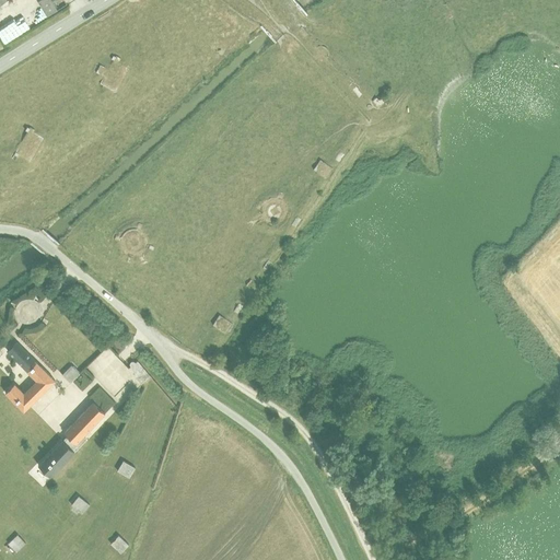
[(50,0),(41,0),(38,1),(48,16),(58,10),(50,0)]
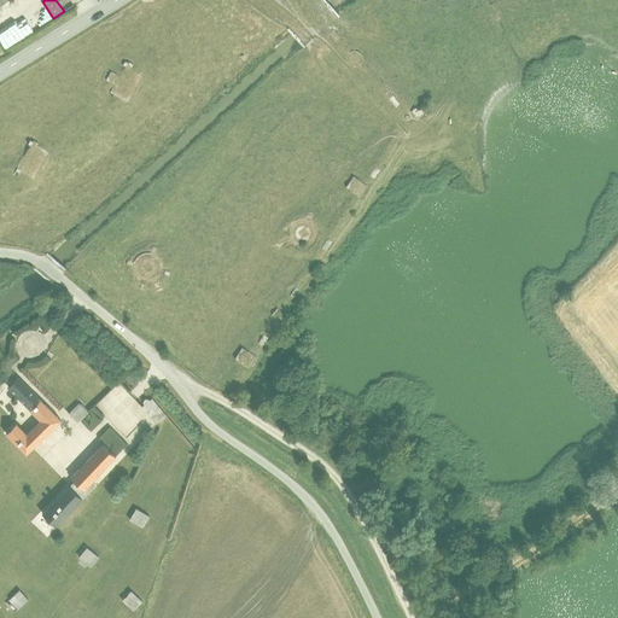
[(12,23),(0,27),(0,36),(3,44),(18,38),(12,23)]
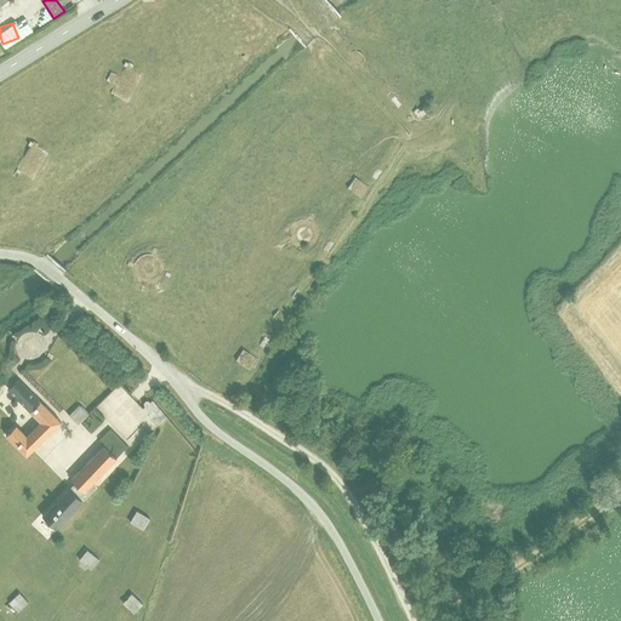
[(124,77),(109,70),(104,81),(114,86),(110,93),(130,103),(143,75),(132,70),(135,66),(126,62),(125,66),(127,68),(124,77)]
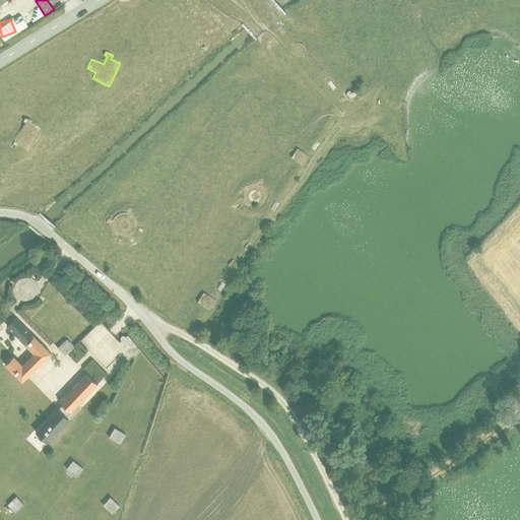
[(350,89),(345,92),(350,99),(358,93),(354,90),(352,92),(350,89)]
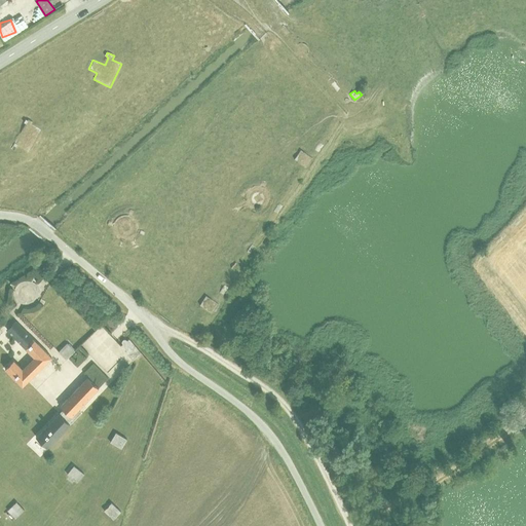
[(28,118),(11,148),(27,156),(41,129),(32,123),(33,121),(28,118)]
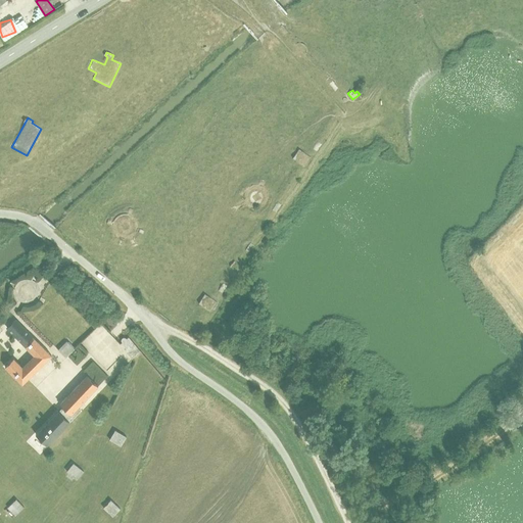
[(293,157),(304,164),(311,155),(299,148),(293,157)]
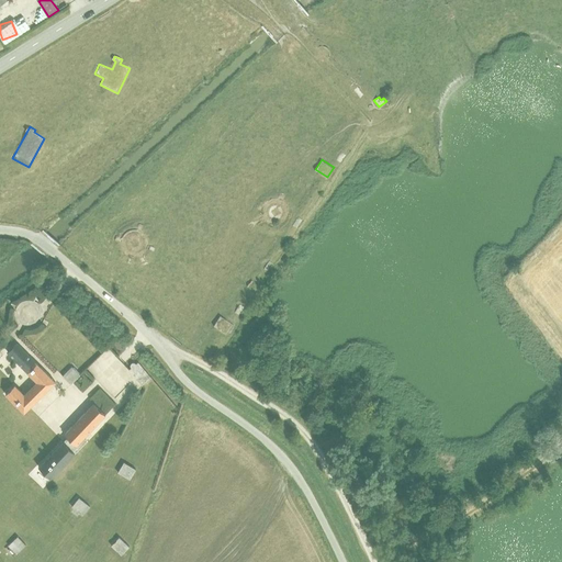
[(299,216),(293,224),(298,227),(303,218),(299,216)]
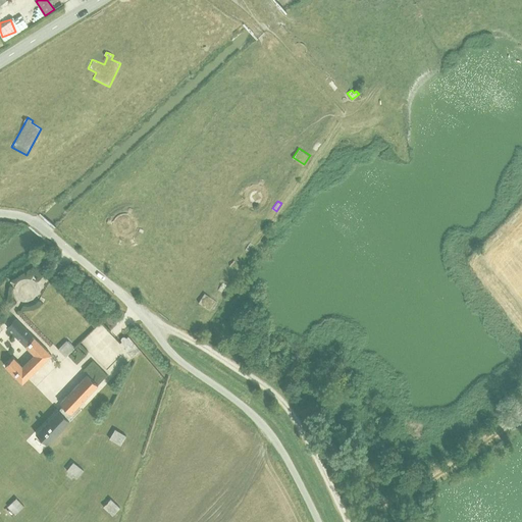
[(147,219),(144,213),(139,208),(132,205),(124,205),(118,206),(112,210),(108,214),(105,220),(105,227),(106,233),(109,240),(115,245),(122,248),(129,248),(137,246),(143,241),(147,235),(148,227),(147,219)]
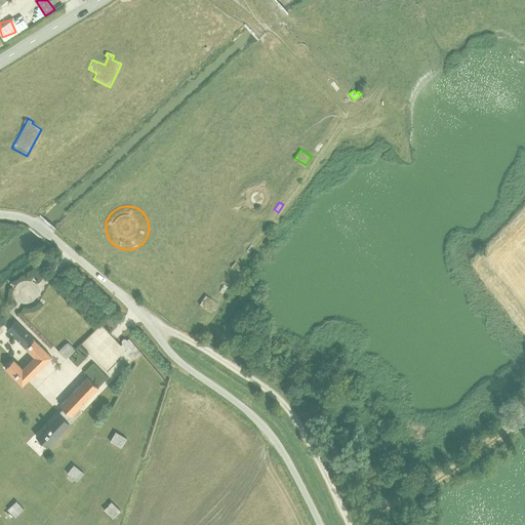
[(251,243),(246,250),(250,252),(255,245),(251,243)]
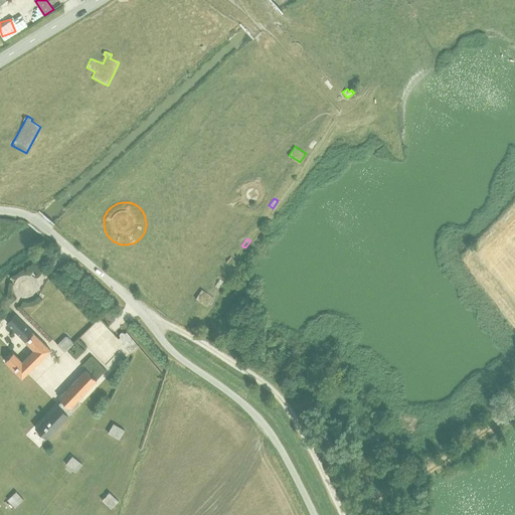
[(79,270),(74,275),(81,282),(87,277),(79,270)]
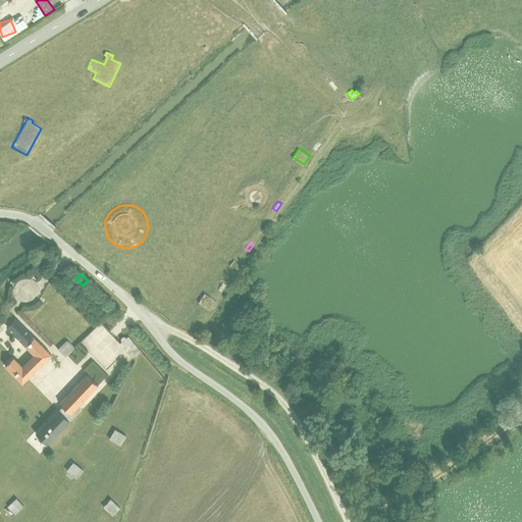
[(223,281),(218,289),(221,292),(226,283),(223,281)]
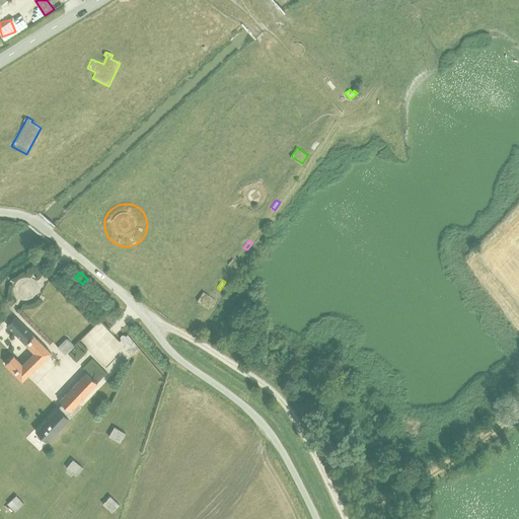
[(204,291),(198,300),(209,308),(215,298),(204,291)]
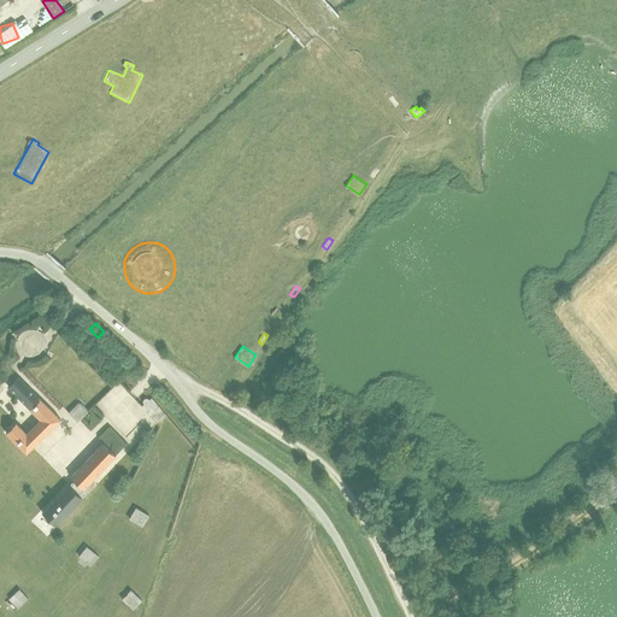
[(62,418),(19,375),(7,386),(40,419),(27,433),(17,422),(6,433),(27,453),(62,418)]
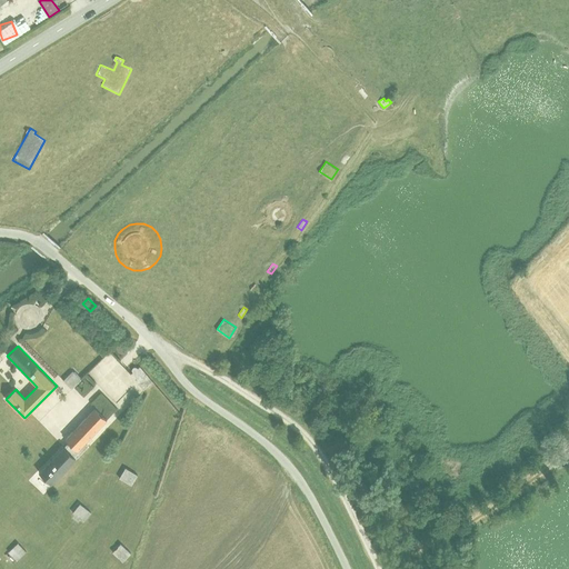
[(133,371),(131,373),(145,389),(153,381),(140,366),(138,368),(137,367),(136,366),(135,366),(132,367),(132,369),(132,370),(133,371)]
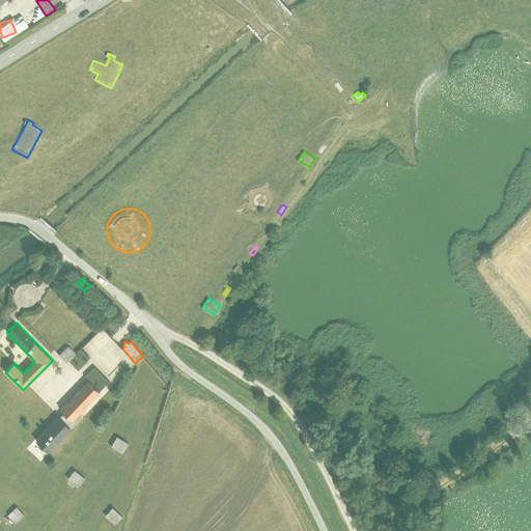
[(68,346),(59,355),(67,363),(76,354),(68,346)]
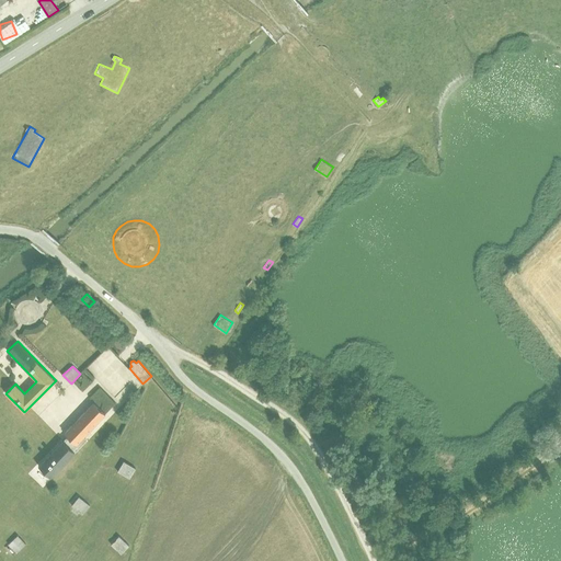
[(68,435),(39,465),(52,477),(76,451),(75,450),(86,438),(83,436),(105,414),(93,402),(65,432),(68,435)]
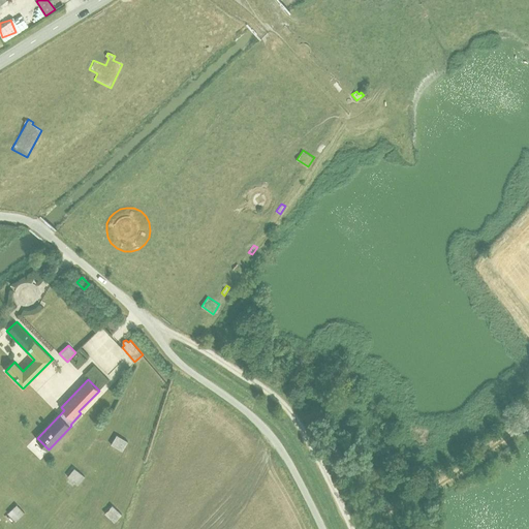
[(29,403),(40,394),(35,386),(24,396),(29,403)]
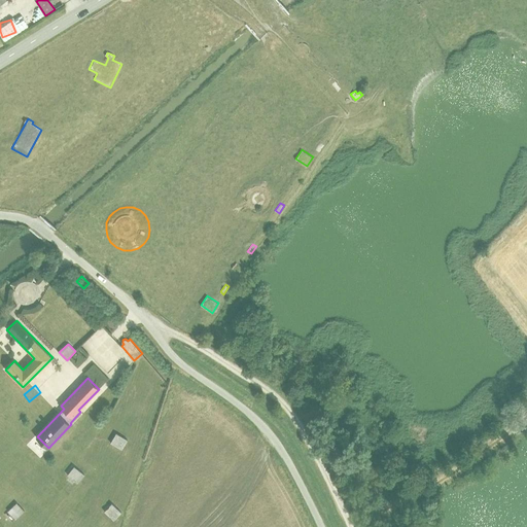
[(116,433),(111,443),(123,450),(128,440),(116,433)]
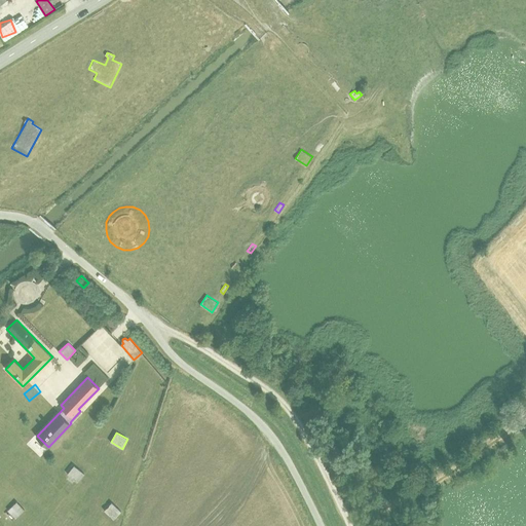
[(74,465),(68,474),(78,482),(84,474),(74,465)]
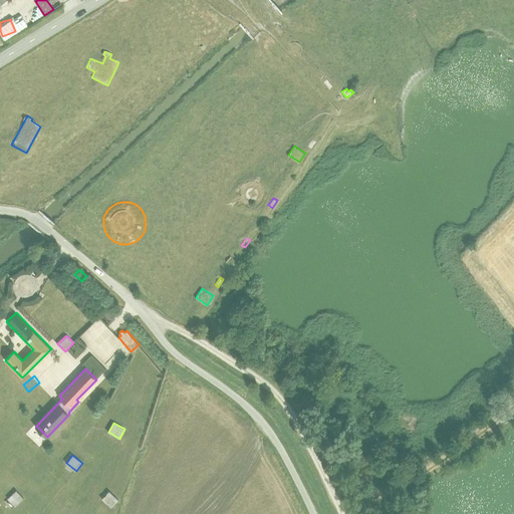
[(16,491),(8,499),(16,507),(24,498),(16,491)]
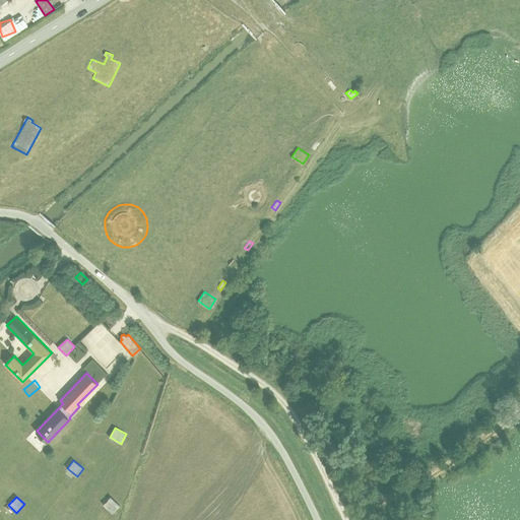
[(111,497),(104,505),(113,514),(120,506),(111,497)]
